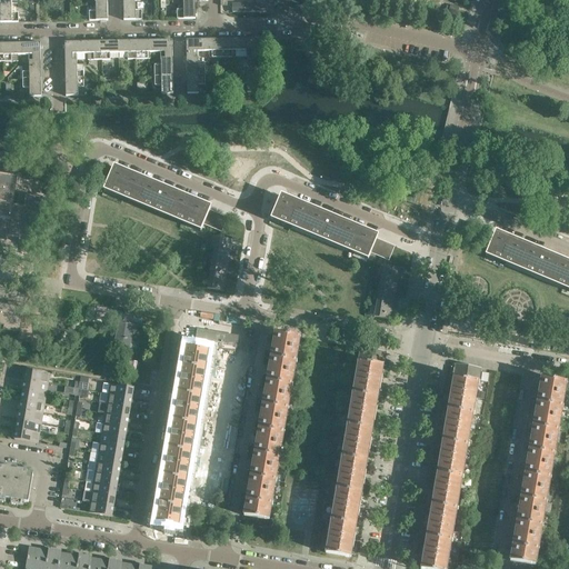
[(235,11),(266,10),(266,0),(256,0),(257,2),(233,2),(235,11)]
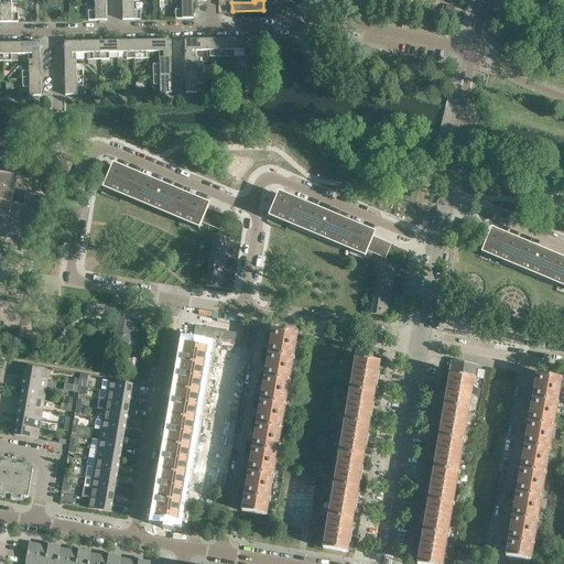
[(194,19),(193,1),(182,1),(182,10),(175,10),(175,20),(194,19)]
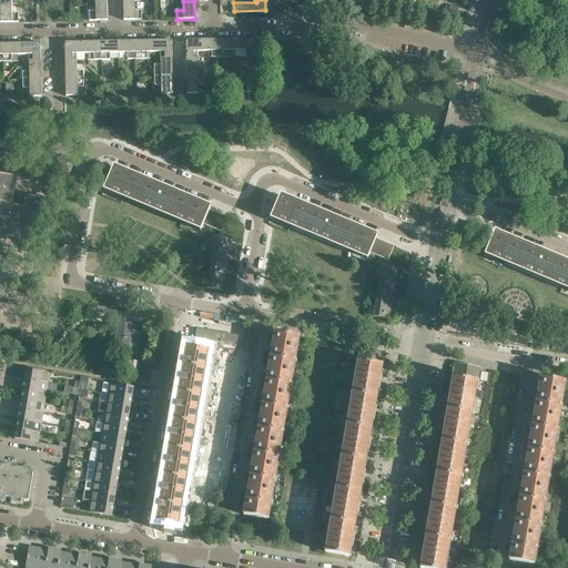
[(142,20),(142,11),(135,11),(134,2),(123,2),(123,21),(142,20)]
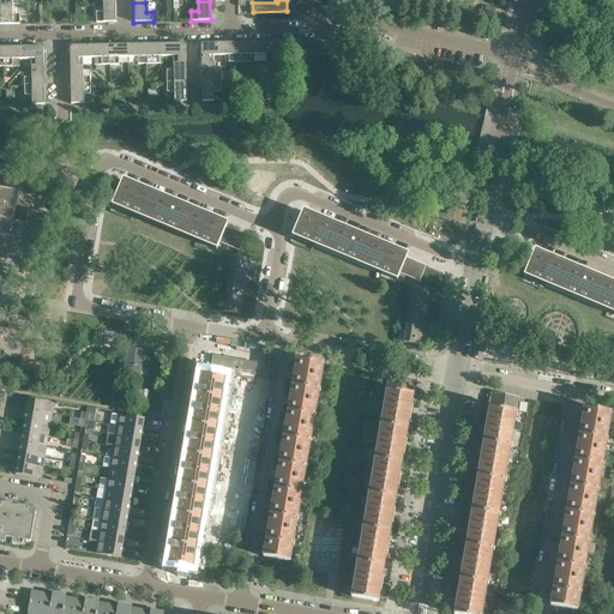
[(116,23),(115,4),(103,4),(103,13),(96,13),(96,23),(116,23)]
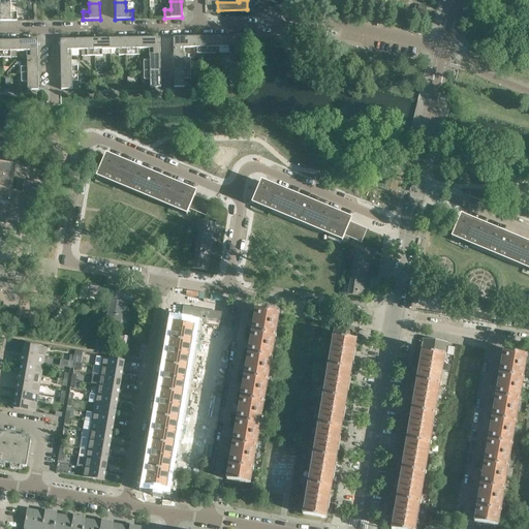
[(18,21),(17,12),(10,12),(10,4),(0,4),(0,16),(0,22),(18,21)]
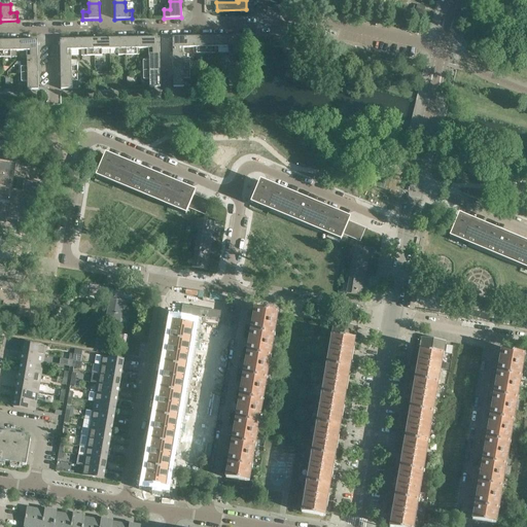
[(222,47),(222,36),(206,37),(206,54),(218,54),(218,47),(222,47)]
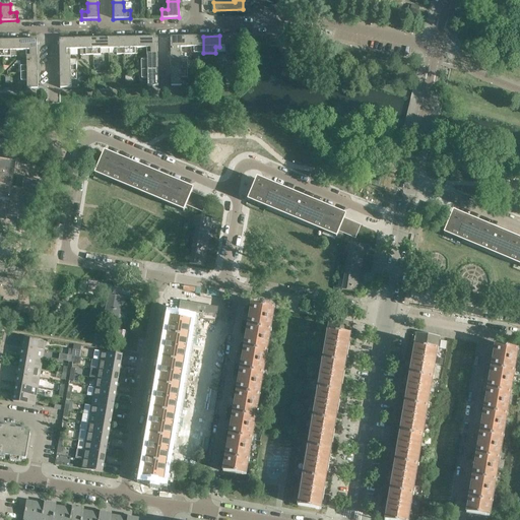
[(236,52),(236,36),(219,36),(219,47),(225,47),(225,53),(236,52)]
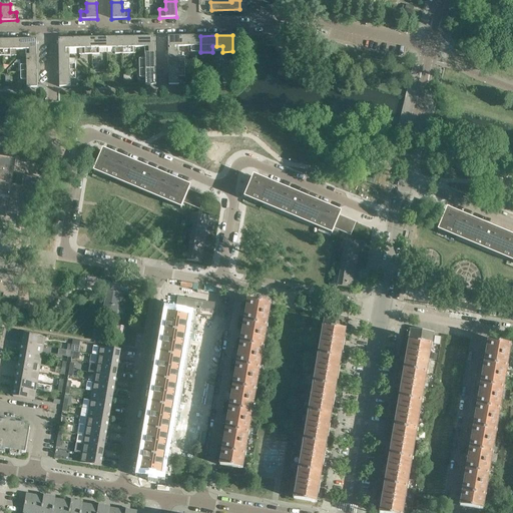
[(184,46),(184,36),(167,36),(168,53),(178,52),(178,47),(184,46)]
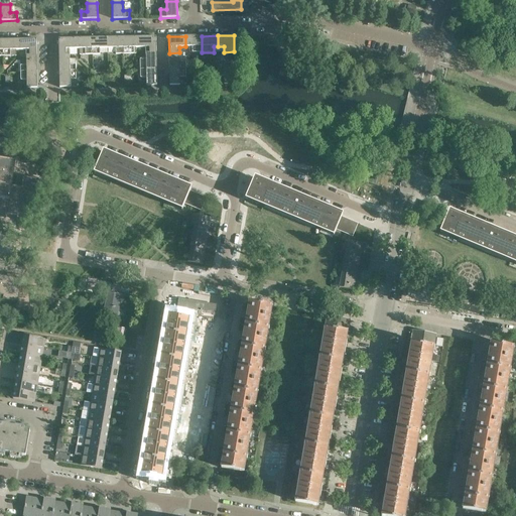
[(202,52),(202,36),(185,36),(185,46),(189,46),(189,52),(202,52)]
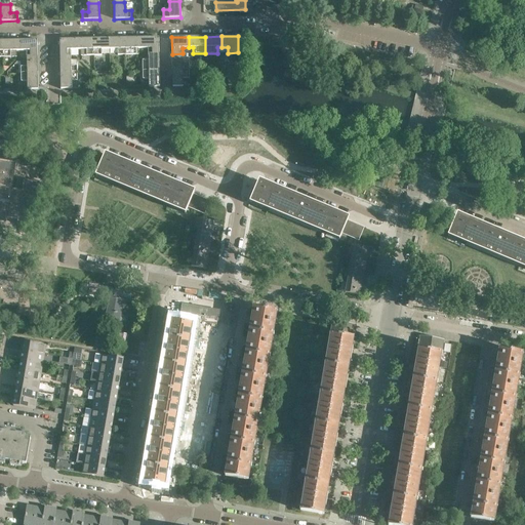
[(126,55),(126,38),(110,39),(110,49),(118,49),(118,55),(126,55)]
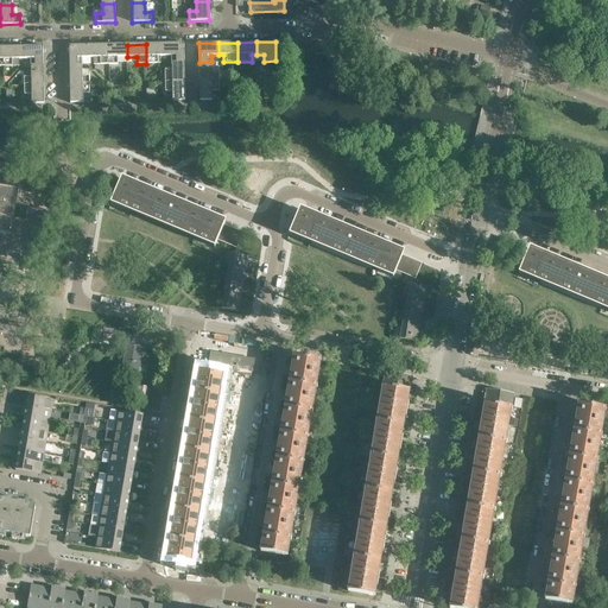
[(165,56),(165,44),(146,44),(146,64),(160,63),(160,56),(165,56)]
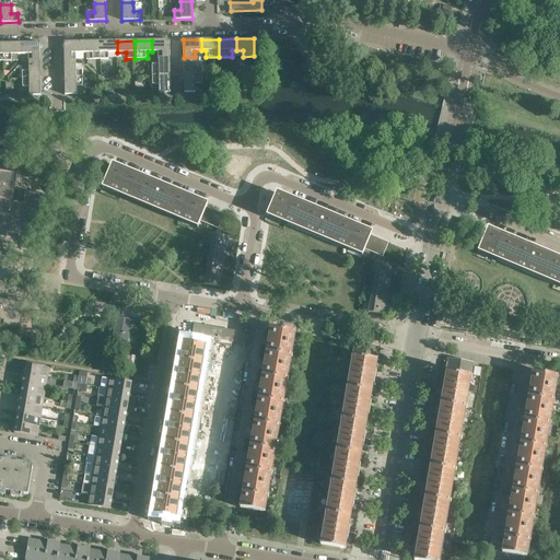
[(170,58),(170,41),(152,41),(152,51),(159,51),(159,58),(170,58)]
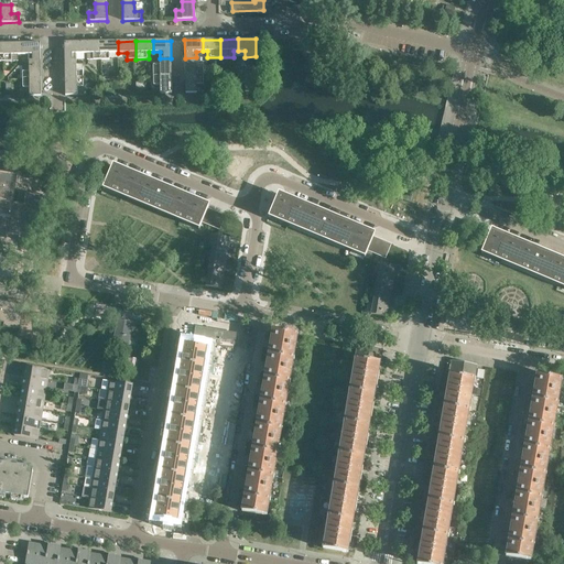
[(83,54),(83,42),(64,42),(65,61),(76,60),(76,54),(83,54)]
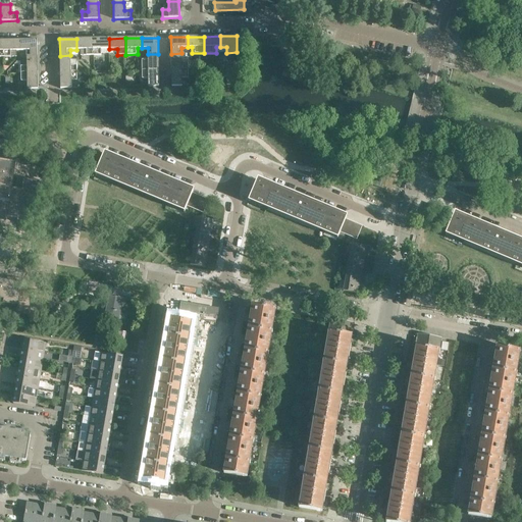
[(93,55),(93,39),(76,39),(76,50),(81,50),(81,56),(93,55)]
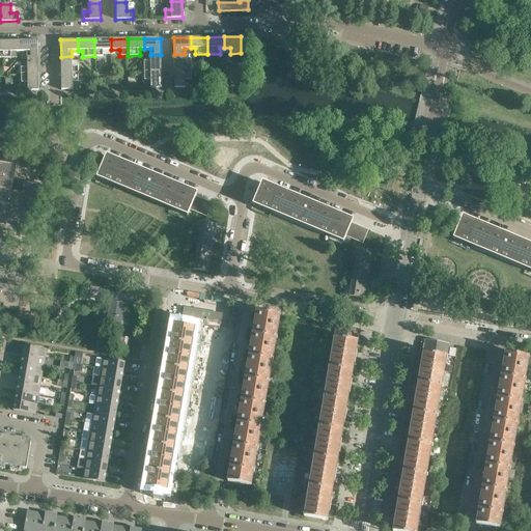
[(111,50),(111,39),(94,39),(94,56),(103,56),(103,50),(111,50)]
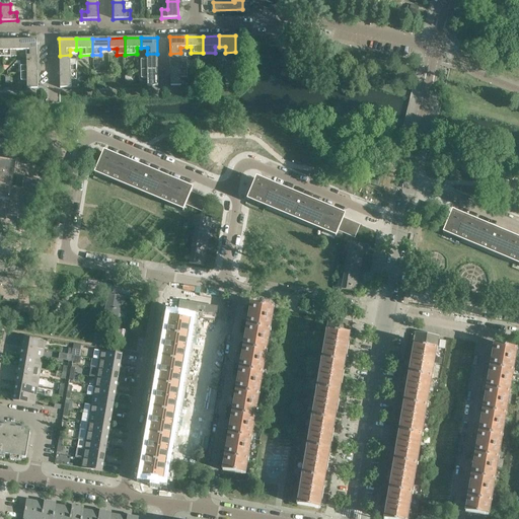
[(20,51),(20,40),(4,40),(4,57),(16,57),(16,51),(20,51)]
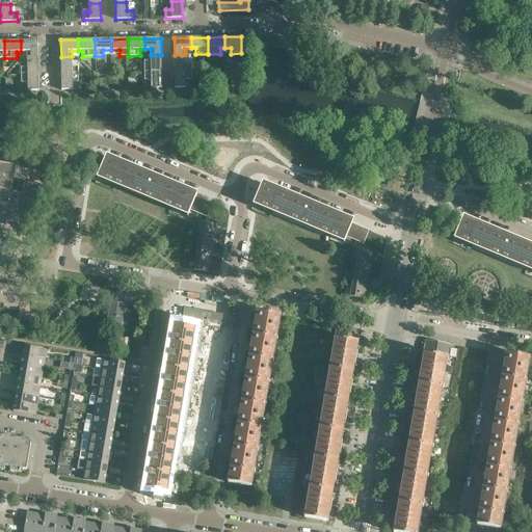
[(37,57),(37,41),(21,41),(21,52),(27,52),(27,57),(37,57)]
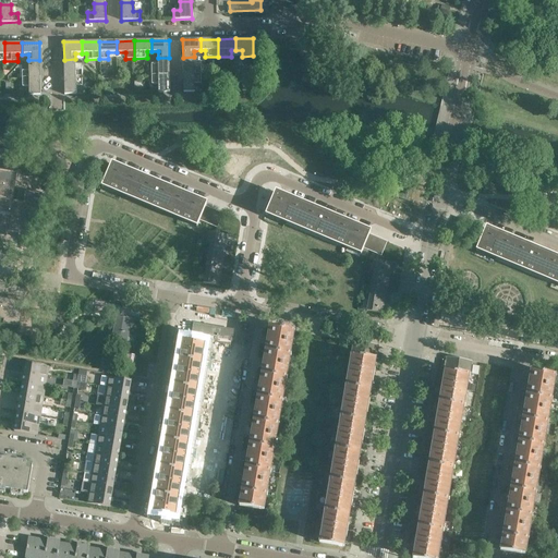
[(253,73),(253,56),(242,57),(242,61),(235,61),(235,74),(253,73)]
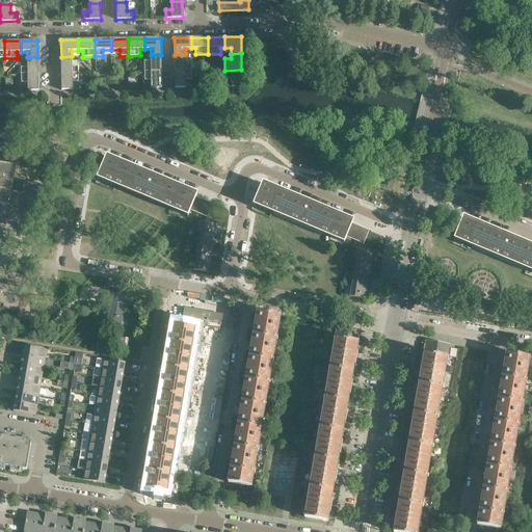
[(191,71),(191,59),(191,58),(185,58),(185,54),(175,55),(175,72),(191,71)]
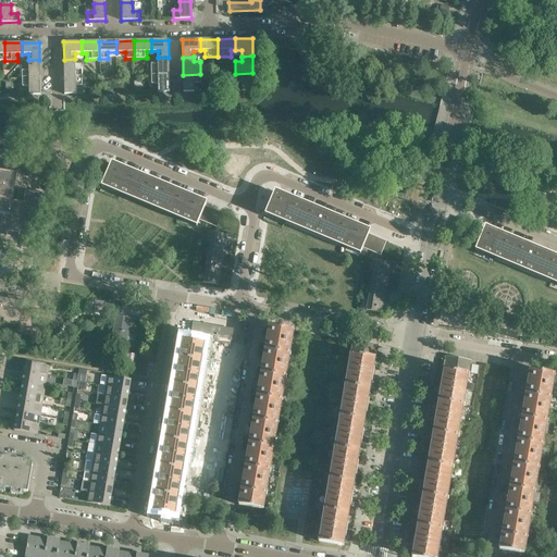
[(170,75),(169,58),(158,58),(158,62),(151,62),(151,75),(170,75)]
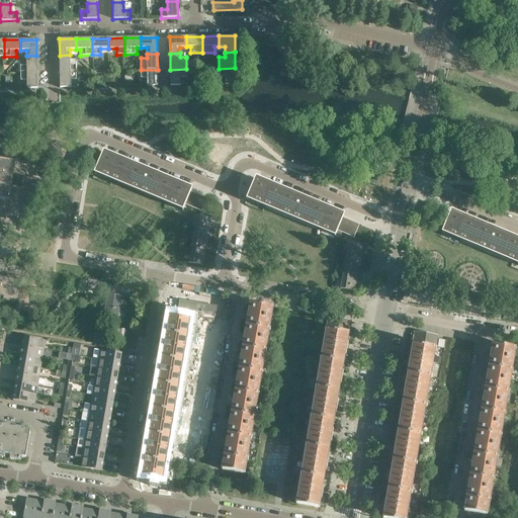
[(76,71),(76,59),(70,59),(70,55),(60,56),(60,72),(76,71)]
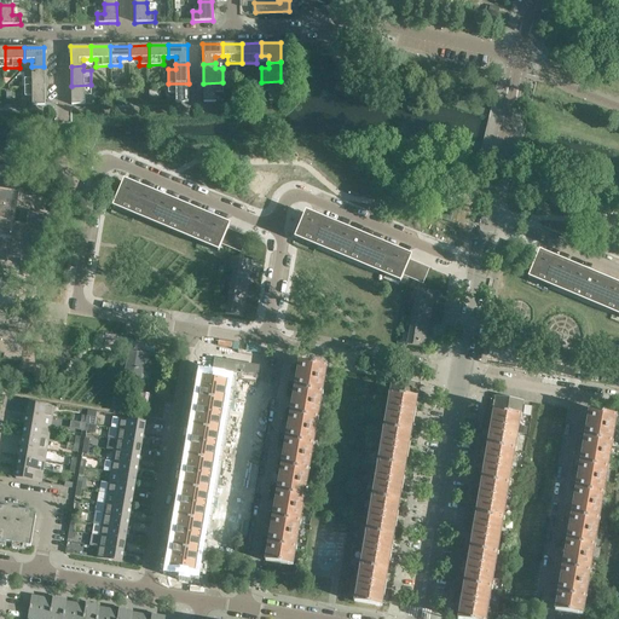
[(45,86),(44,67),(32,67),(32,71),(24,71),(24,86),(45,86)]
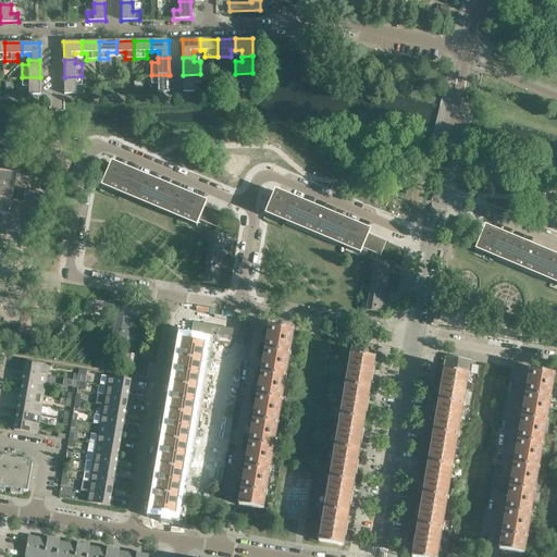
[(195,84),(201,83),(200,74),(183,75),(183,93),(195,93),(195,84)]
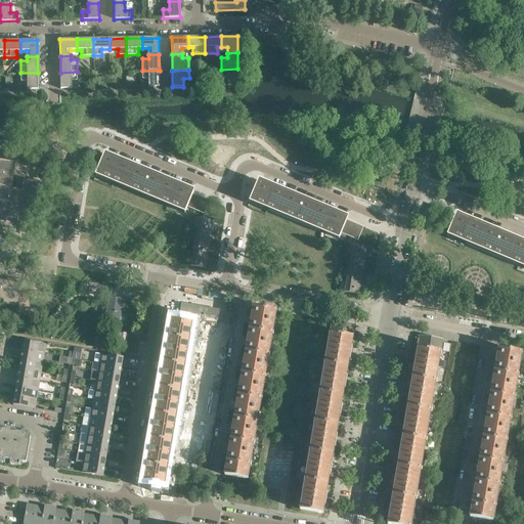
[(160,87),(160,71),(142,71),(142,79),(148,79),(148,87),(160,87)]
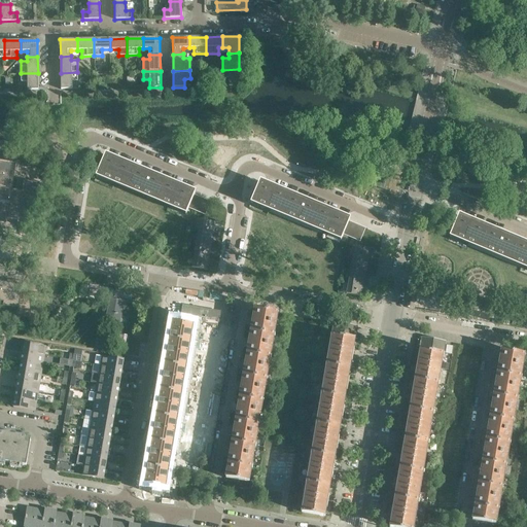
[(72,81),(77,81),(77,72),(61,73),(61,90),(72,90),(72,81)]
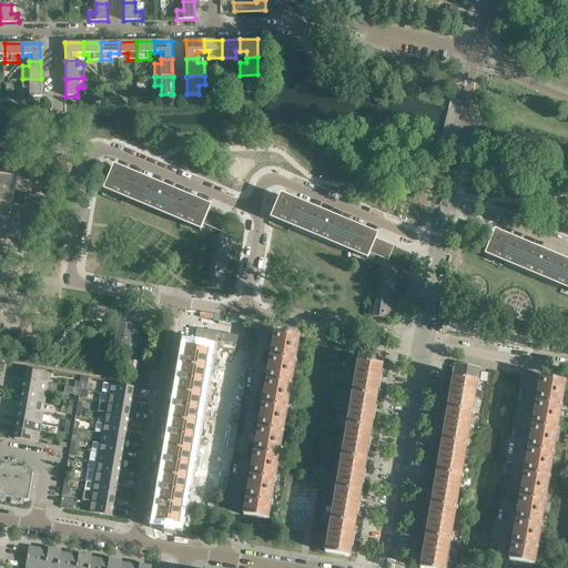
[(41,97),(41,79),(22,79),(22,89),(29,89),(30,97),(41,97)]
